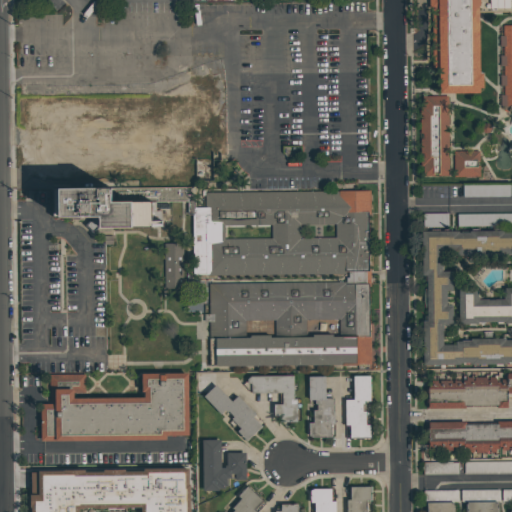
[(511,0),(477,0),(478,93),(438,93),(437,70),(430,70),(430,11),(428,11),(427,0),(511,0)]
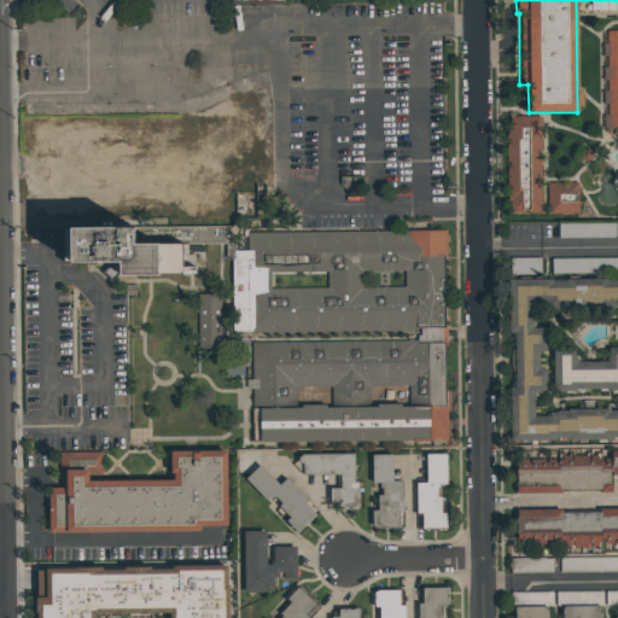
[(606,31),(617,31),(617,129),(604,129),(604,116),(607,116),(607,104),(604,104),(604,92),(607,92),(607,80),(604,80),(602,68),(606,69),(606,57),(602,57),(602,45),(606,45),(606,31)]
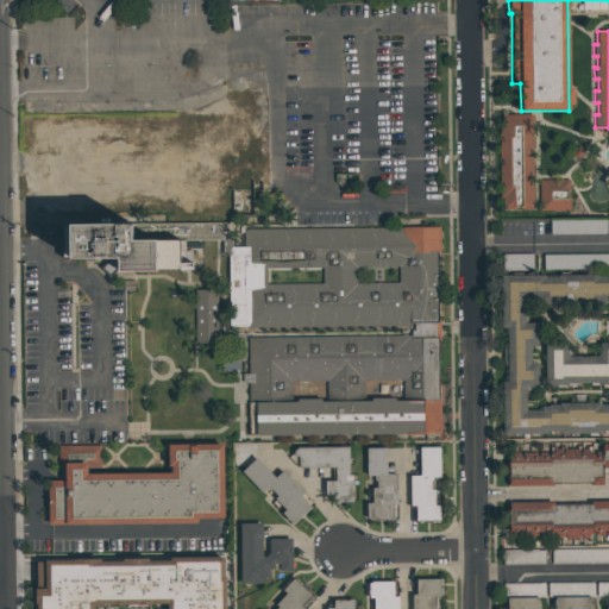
[(531,115),(532,209),(501,209),(501,198),(497,198),(497,130),(500,130),(500,115),(531,115)]
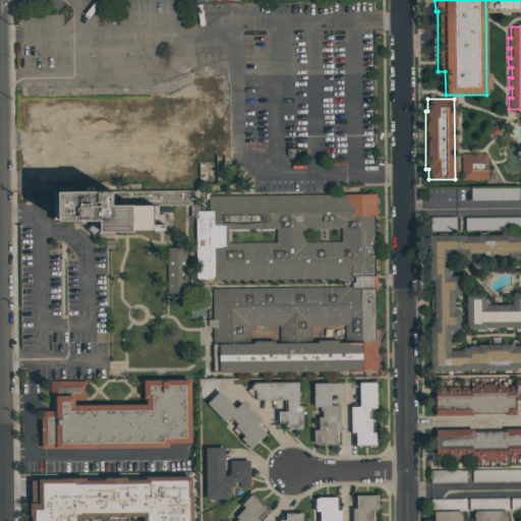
[(460,155),(485,155),(486,180),(461,180),(460,155)]
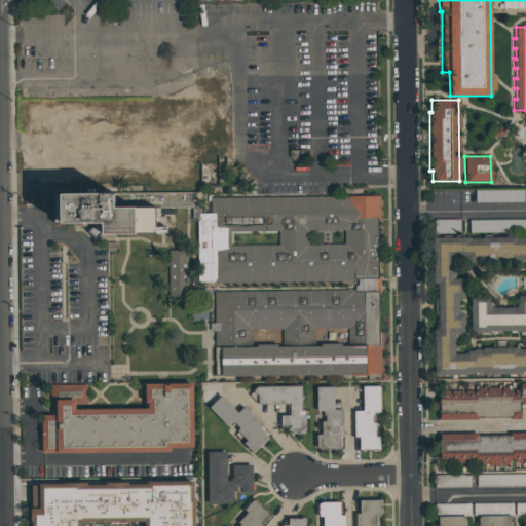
[(475,203),(475,193),(522,192),(522,202),(475,203)]
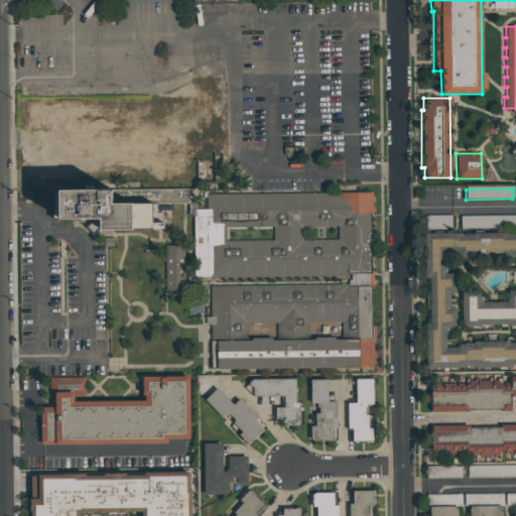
[(54,189),(55,220),(103,219),(103,229),(153,229),(153,203),(114,204),(113,191),(54,189)]
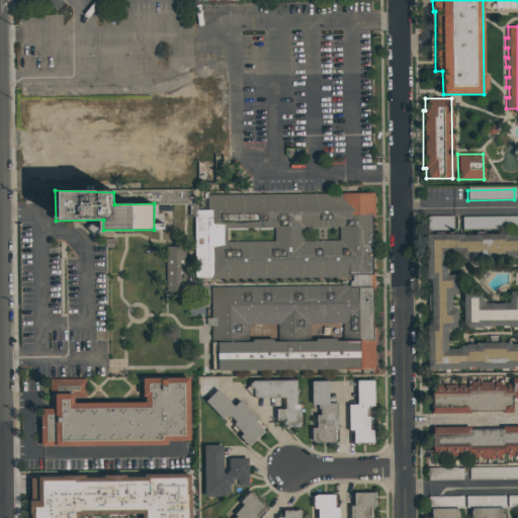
[(206,195),(372,193),(373,218),(370,218),(371,275),(348,275),(348,278),(208,279),(208,209),(206,207),(206,195)]
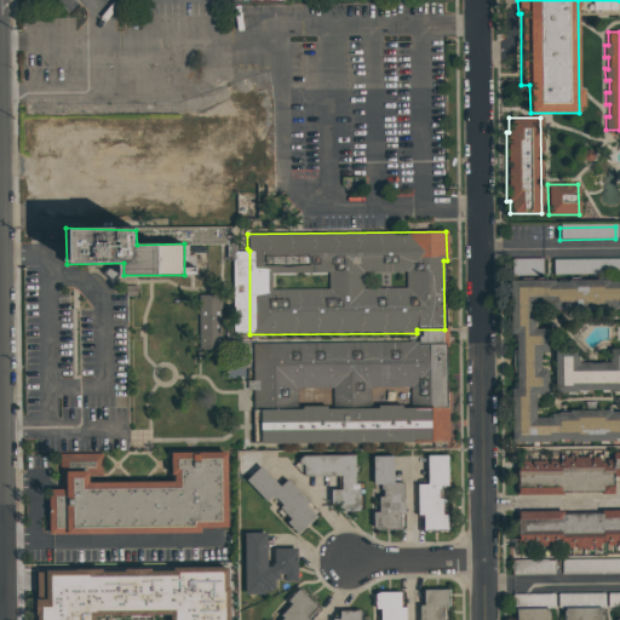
[(552,260),(619,258),(619,274),(552,275),(552,260)]
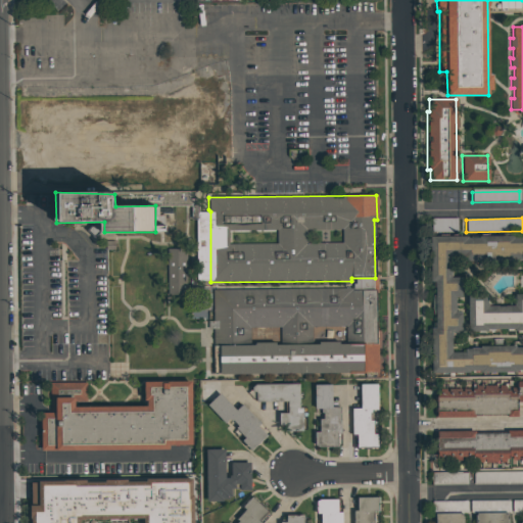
[(431,219),(457,219),(457,233),(431,233),(431,219)]
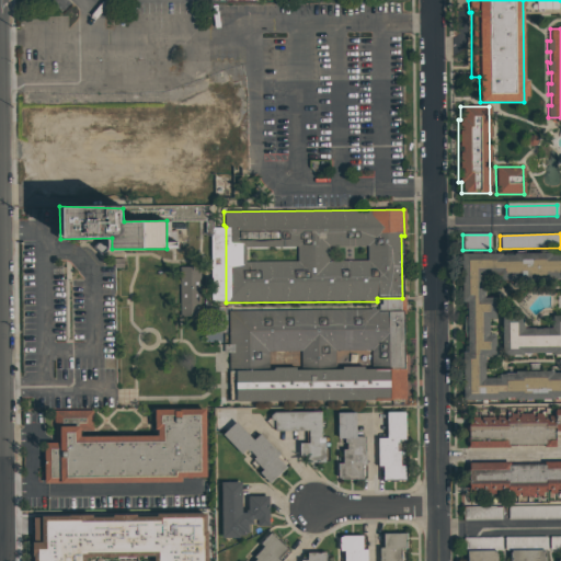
[(462,254),(560,253),(560,400),(465,401),(464,353),(467,353),(467,331),(489,331),(489,335),(494,335),(494,356),(483,356),(484,379),(499,378),(499,376),(560,375),(560,278),(497,279),(497,275),(482,275),(483,298),(493,298),(494,320),(489,320),(489,325),(467,327),(467,302),(462,302),(462,254)]
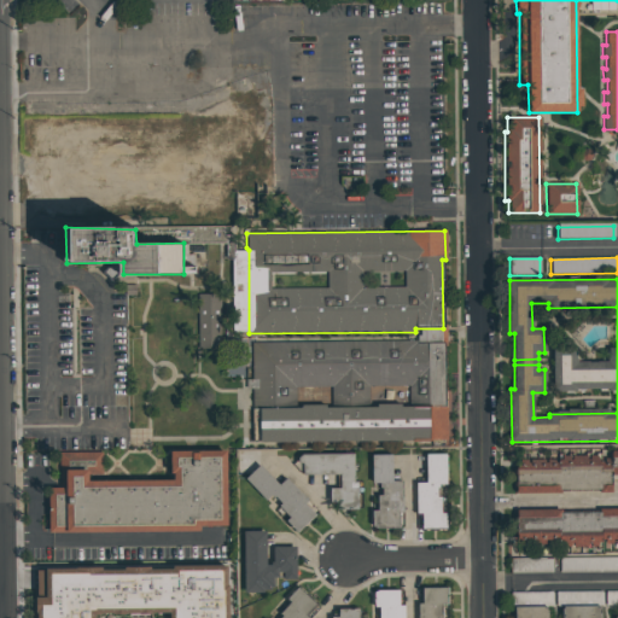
[(221,295),(222,347),(197,347),(196,295),(221,295)]
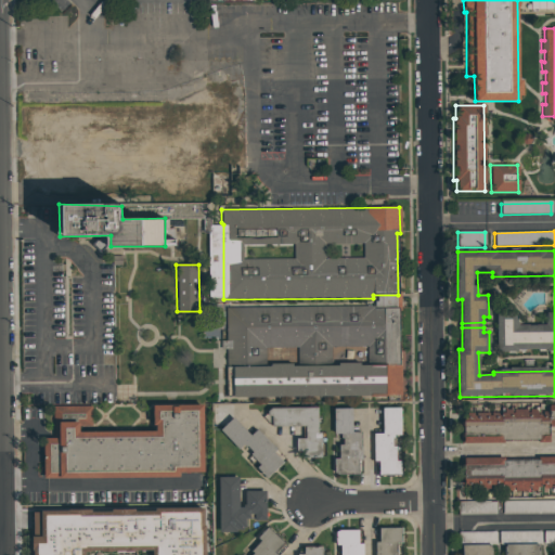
[(399,307),(398,291),(375,291),(376,308),(399,307)]
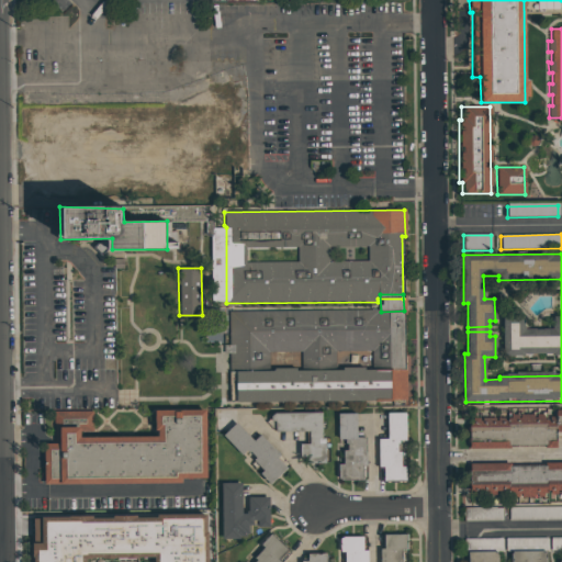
[(405,400),(228,402),(226,314),(404,311),(405,400)]
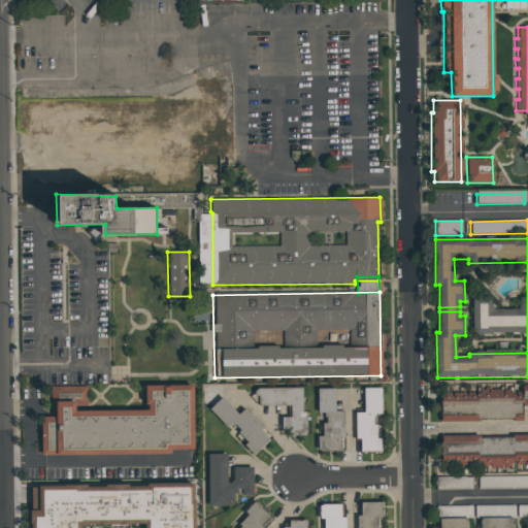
[(472,298),(493,298),(493,310),(519,309),(519,298),(527,297),(527,334),(472,335),(472,298)]
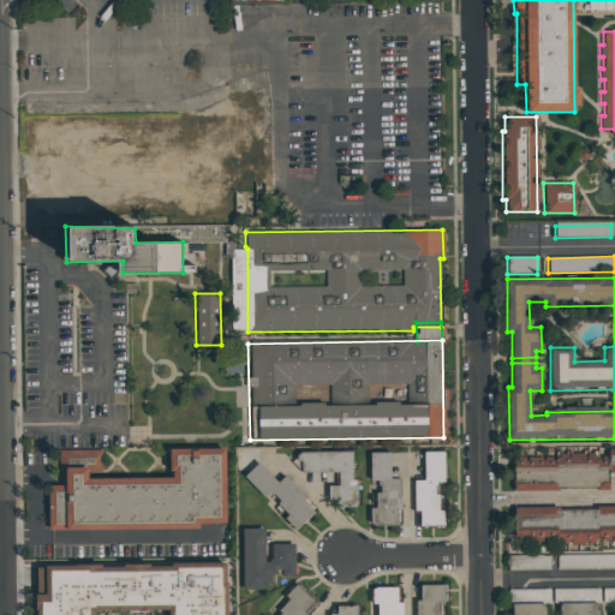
[(49,487),(51,529),(228,527),(226,447),(172,448),(171,479),(91,479),(91,471),(102,470),(102,451),(64,451),(63,487),(49,487)]
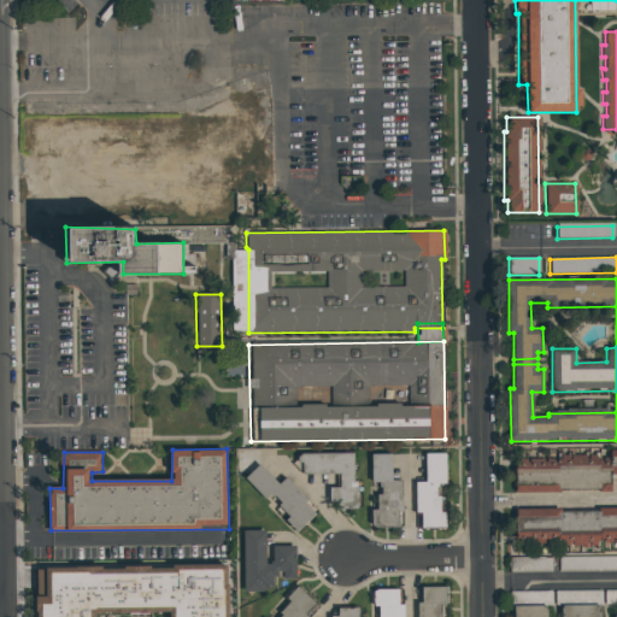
[(352,454),(352,483),(357,483),(357,510),(336,510),(336,503),(329,503),(328,489),(339,488),(339,474),(303,475),(292,463),(300,454),(352,454)]
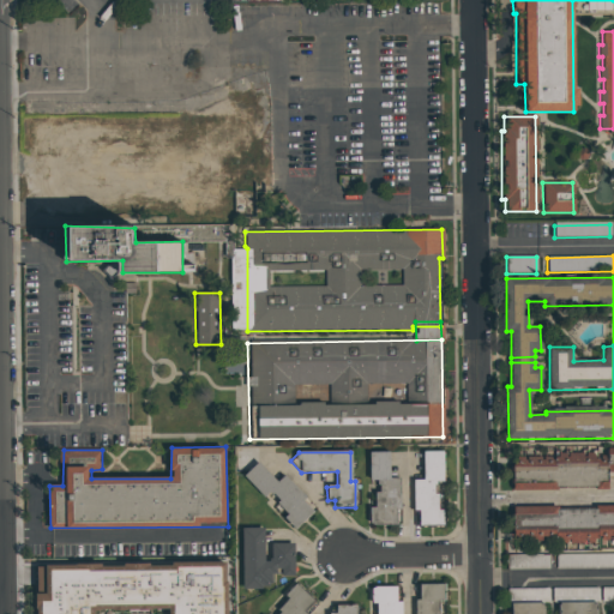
[(368,452),(389,452),(389,479),(399,479),(399,510),(396,510),(396,525),(374,527),(369,524),(369,509),(374,509),(374,493),(379,493),(378,480),(368,480),(368,452)]
